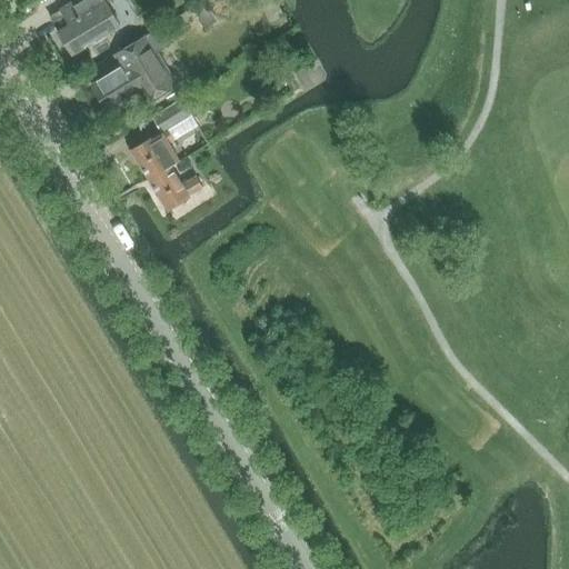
[(115,0),(78,0),(51,17),(73,55),(120,26),(107,5),(115,0)]
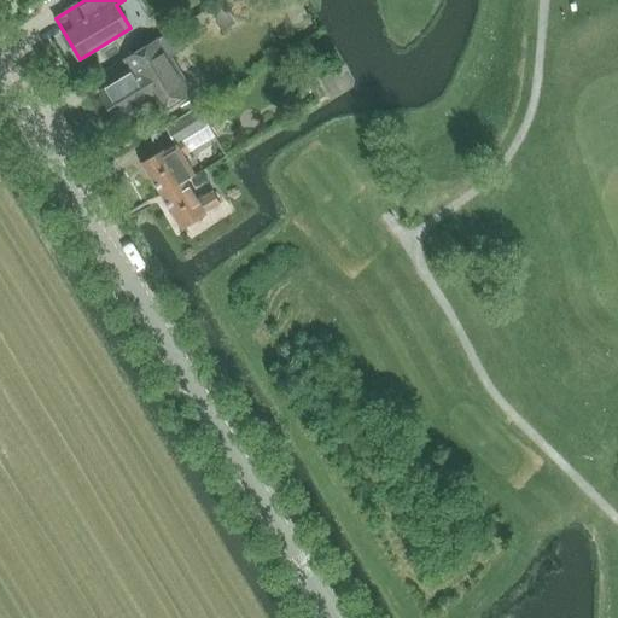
[(225,30),(250,15),(240,0),(216,0),(209,5),(225,30)]
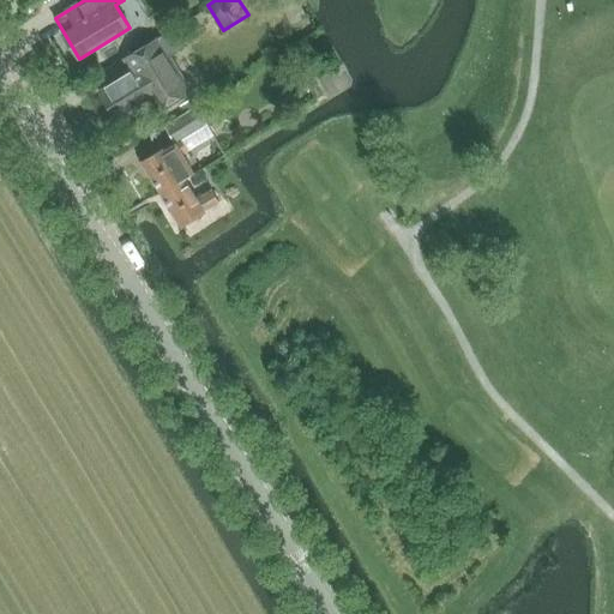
[(136,71),(98,92),(116,121),(132,110),(133,112),(140,108),(139,106),(157,95),(166,109),(187,96),(186,94),(191,90),(179,71),(158,40),(127,58),(136,71)]
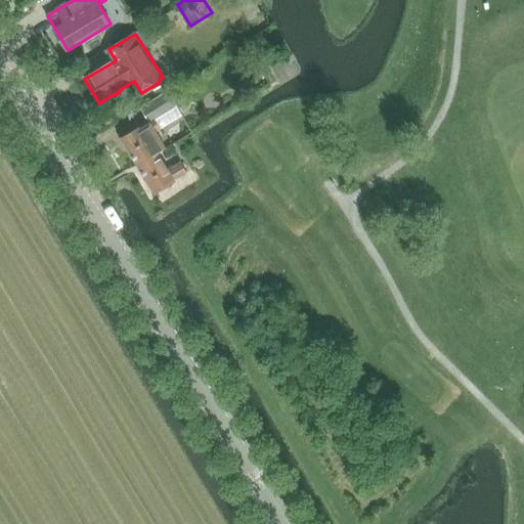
[(141,107),(149,121),(140,126),(121,137),(137,165),(158,154),(165,148),(156,132),(161,129),(155,119),(175,105),(168,92),(141,107)]
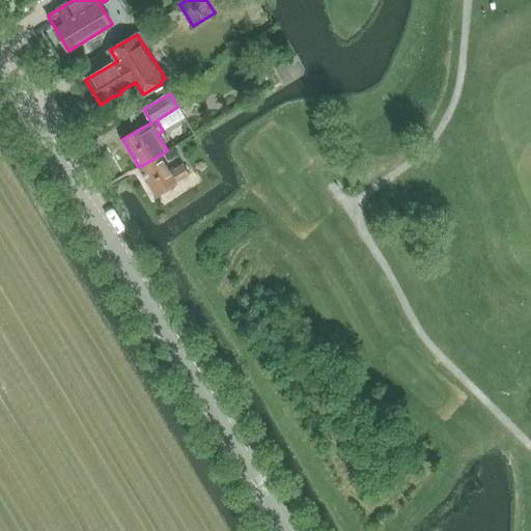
[(160,156),(139,167),(157,195),(176,184),(175,183),(188,175),(182,165),(169,172),(160,156)]
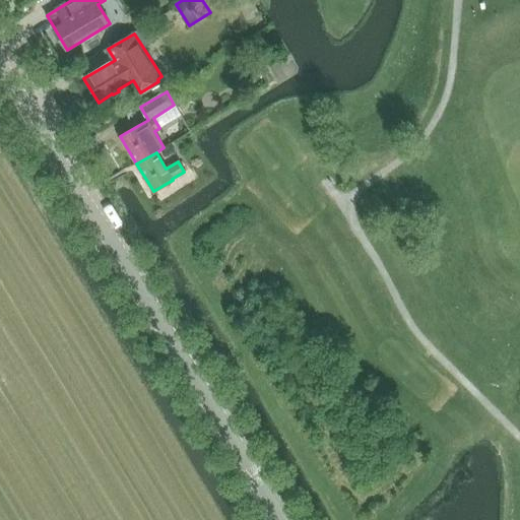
All buildings are outlined.
